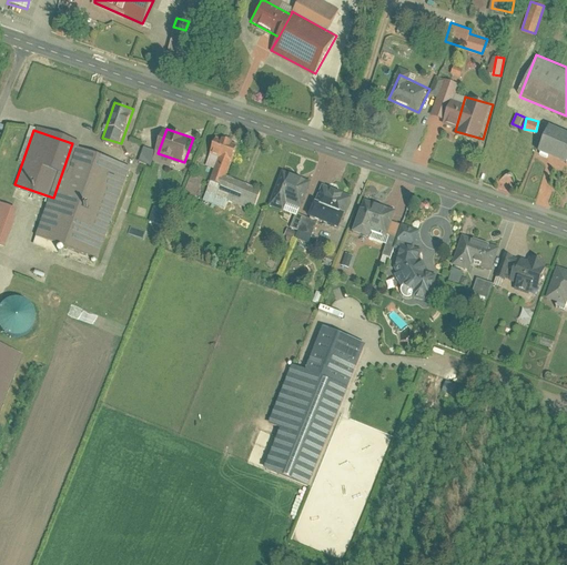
[(566,141),(548,133),(540,154),(566,165),(566,141)]
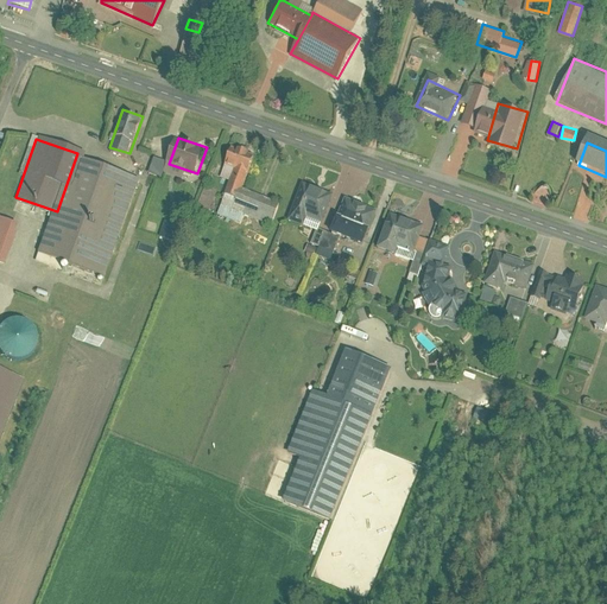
[(242,148),(232,180),(246,185),(257,153),(242,148)]
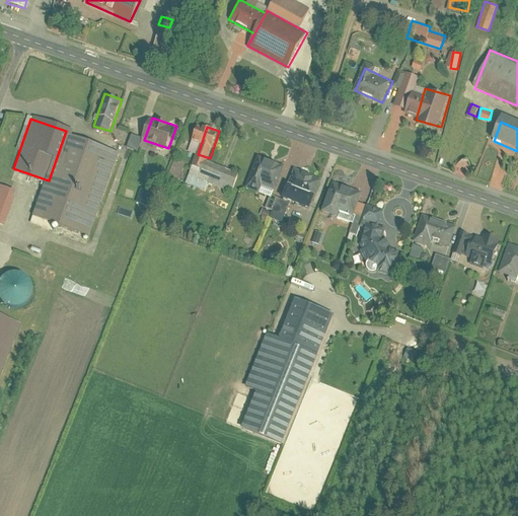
[(37,215),(91,234),(121,150),(66,131),(49,180),(37,215)]
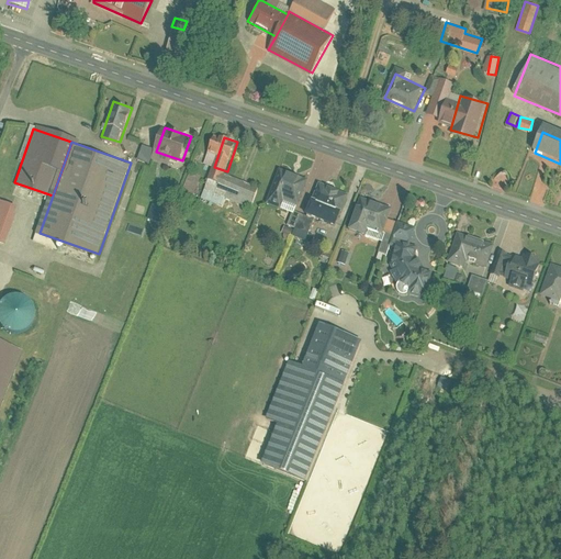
[(206,189),(253,205),(260,182),(227,171),(214,167),(206,189)]
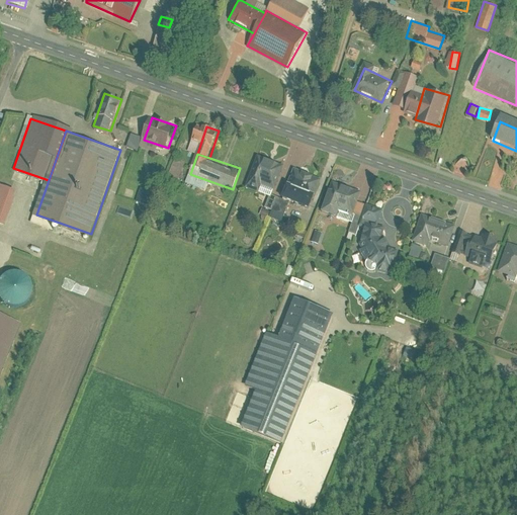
[(250,179),(275,187),(283,162),(258,154),(250,179)]
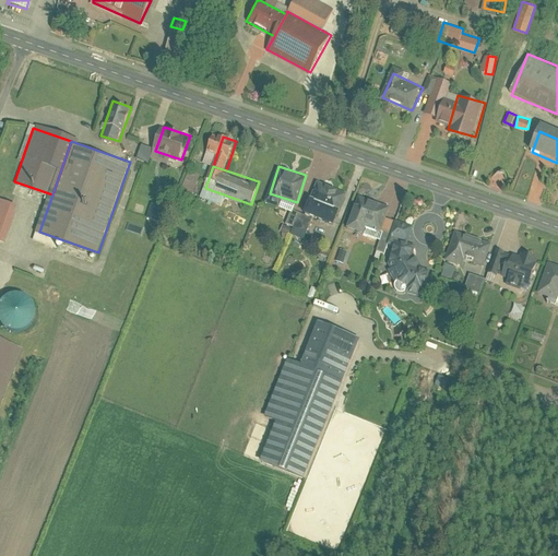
[(181,193),(192,196),(198,174),(187,170),(181,193)]
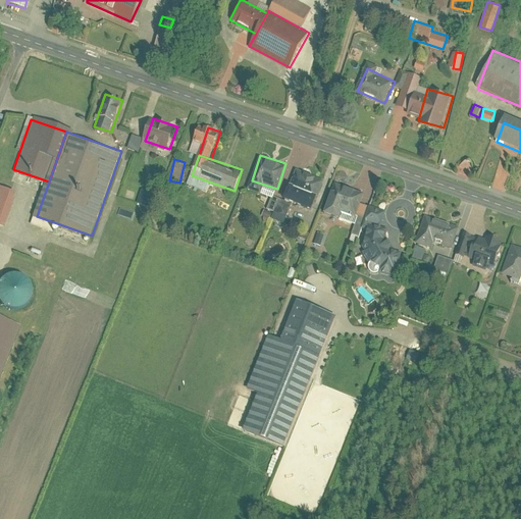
[(287,199),(313,208),(323,178),(297,169),(287,199)]
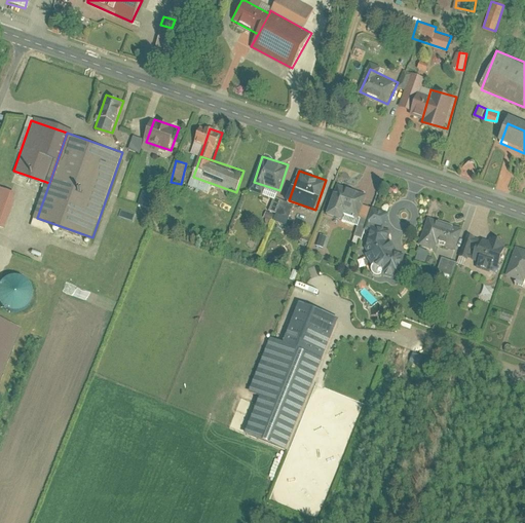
[(0,225),(3,227),(17,186),(0,180),(0,225)]
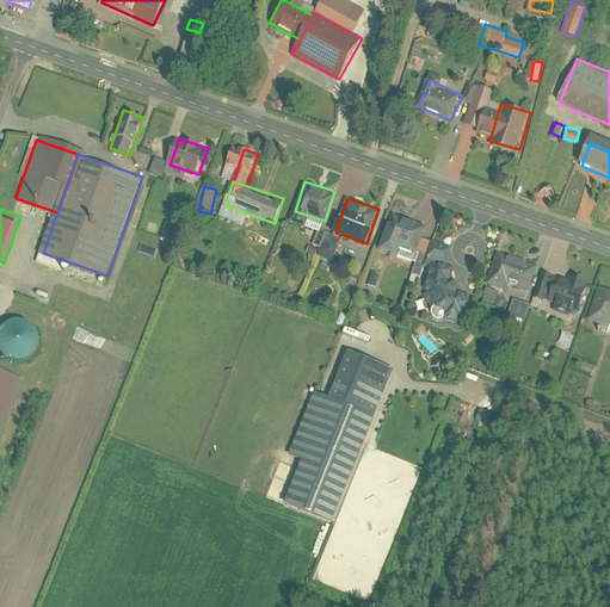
[(383,242),(416,254),(425,223),(394,212),(383,242)]
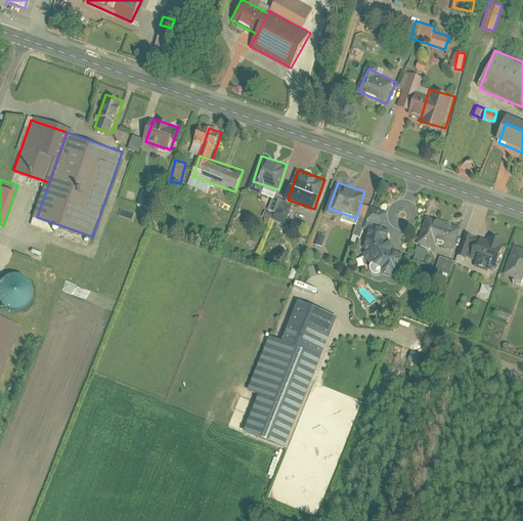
[(420,236),(452,249),(461,225),(428,214),(420,236)]
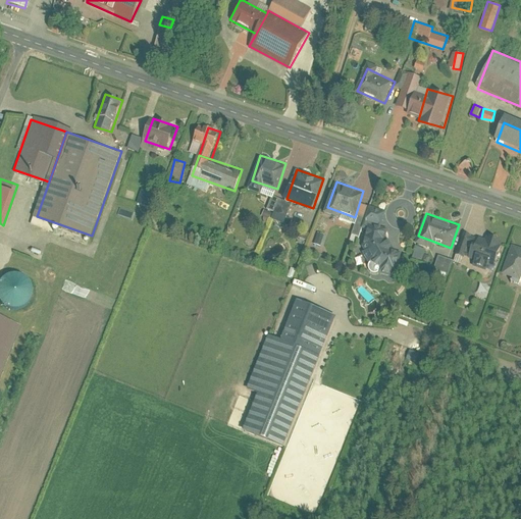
[(378,269),(397,276),(404,253),(397,249),(391,237),(387,228),(369,226),(365,242),(367,249),(371,259),(378,269)]
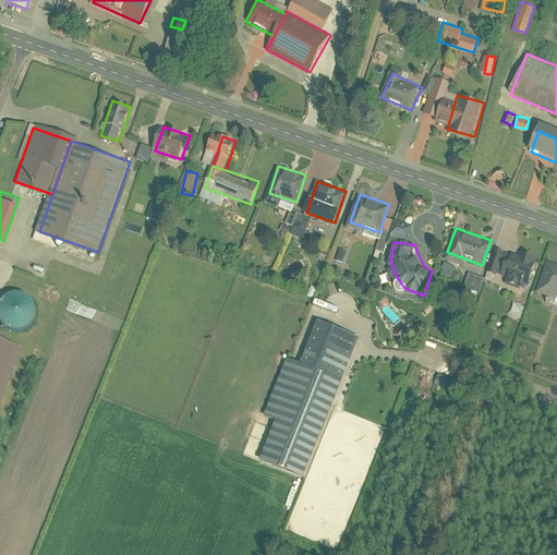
[(501,276),(531,286),(540,260),(511,250),(501,276)]
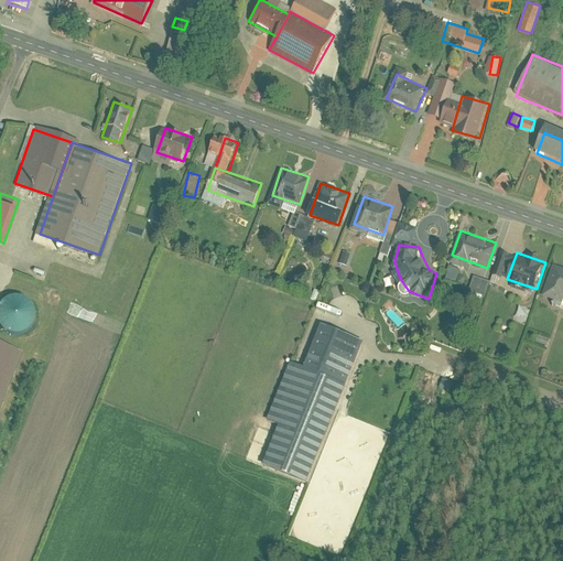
[(562,267),(553,263),(544,290),(562,295),(562,267)]
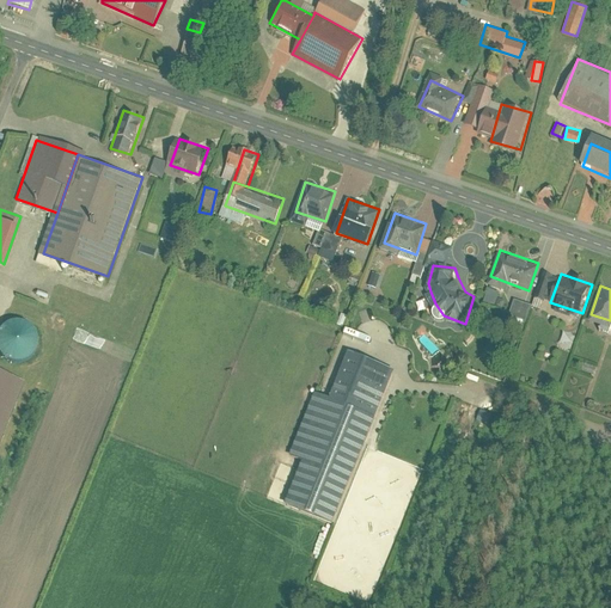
[(502,311),(507,295),(487,288),(482,304),(502,311)]
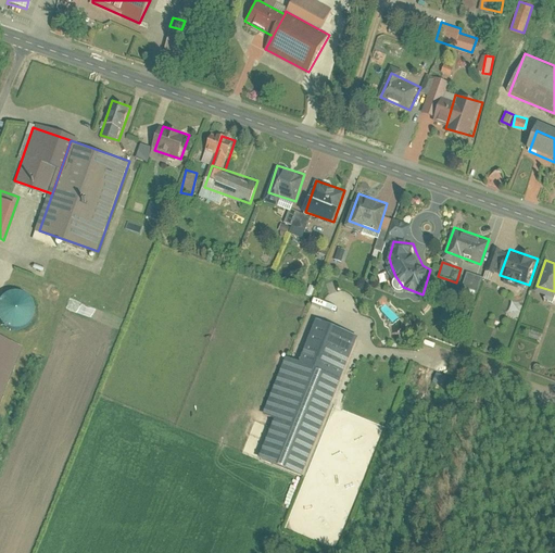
[(467,272),(464,280),(479,285),(482,276),(467,272)]
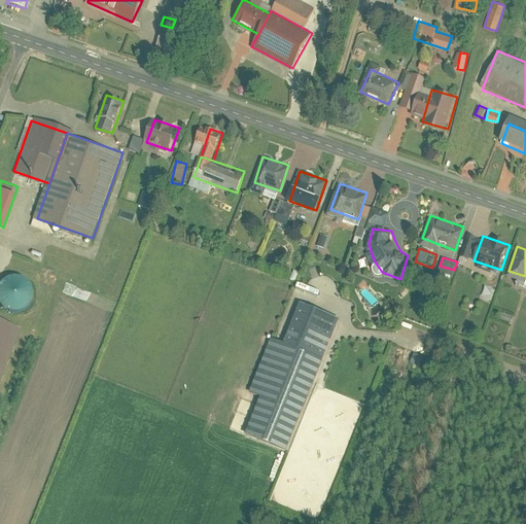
[(0,308),(30,307),(29,276),(0,277),(0,308)]
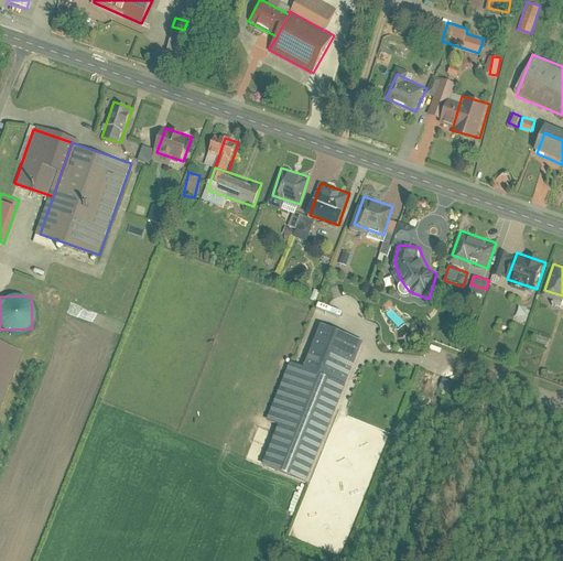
[(293,364),(280,358),(257,416),(271,421),(256,461),(299,478),(355,338),(311,321),(293,364)]
